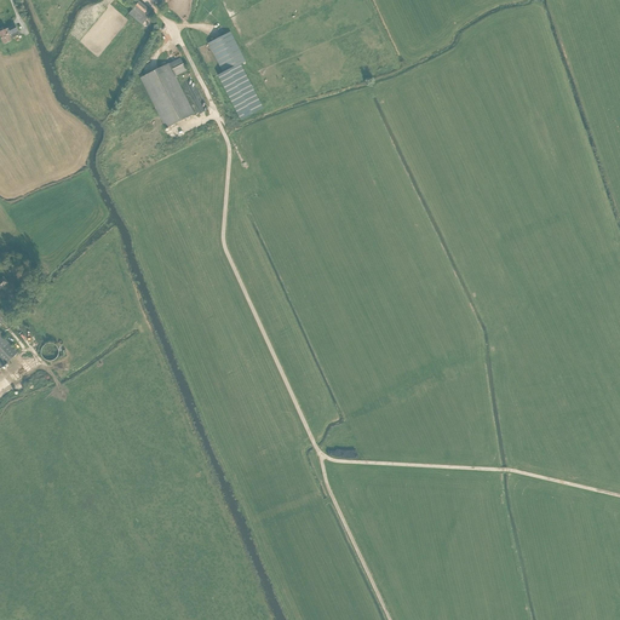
[(149,17),(151,19),(156,15),(153,12),(139,1),(128,13),(142,26),(149,17)]
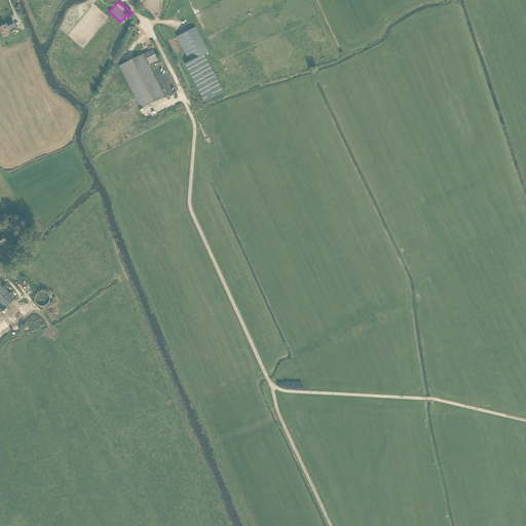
[(7,24),(10,33),(16,30),(15,26),(13,22),(7,24)]
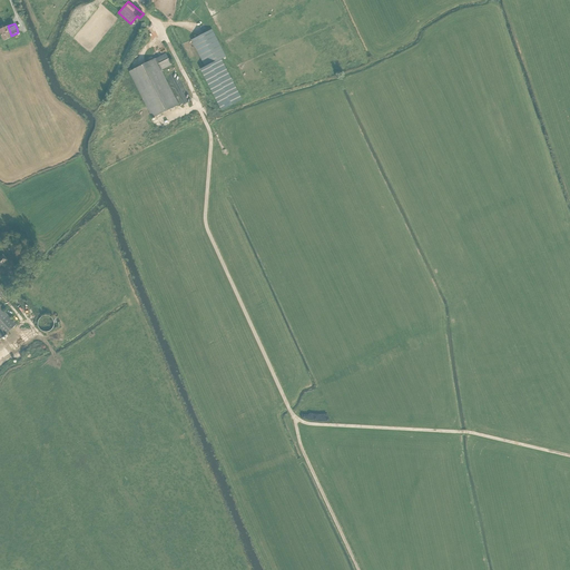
[(3,28),(2,26),(0,26),(0,31),(5,40),(10,38),(6,27),(3,28)]
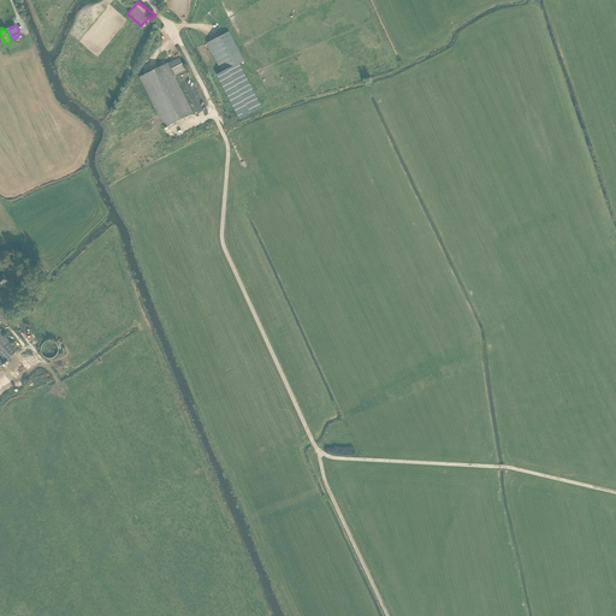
[(229,31),(207,42),(221,71),(215,75),(240,118),(261,107),(240,64),(244,61),(229,31)]
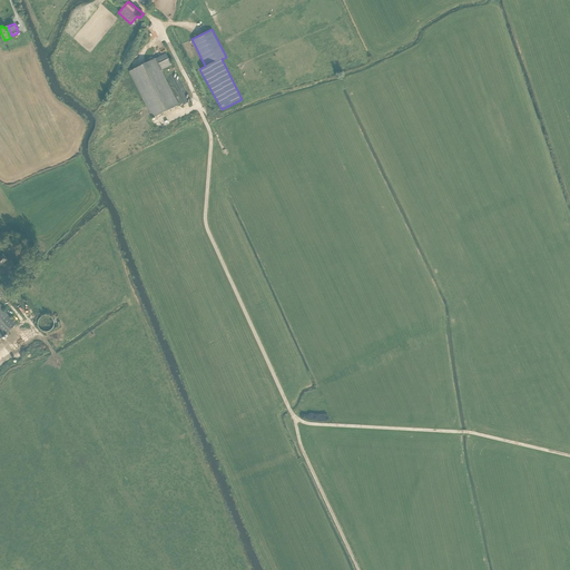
[(178,105),(161,70),(172,65),(166,53),(156,59),(155,59),(129,72),(153,118),(178,105)]
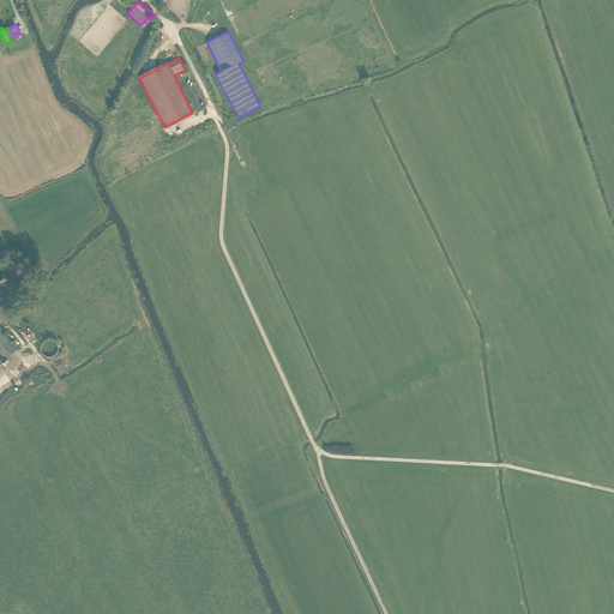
[(18,350),(0,330),(0,366),(5,362),(18,350)]
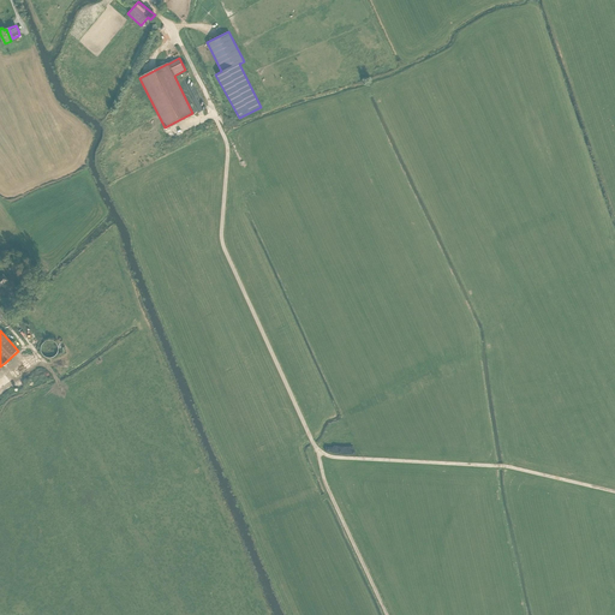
[(51,340),(49,340),(48,340),(46,341),(45,341),(43,342),(42,344),(42,345),(41,346),(41,347),(41,350),(41,351),(41,352),(42,353),(42,354),(43,356),(45,357),(46,358),(48,358),(49,358),(51,358),(53,358),(54,357),(55,356),(57,354),(58,353),(58,352),(58,351),(59,350),(58,347),(58,346),(58,345),(57,344),(55,342),(54,341),(53,341),(51,340)]
